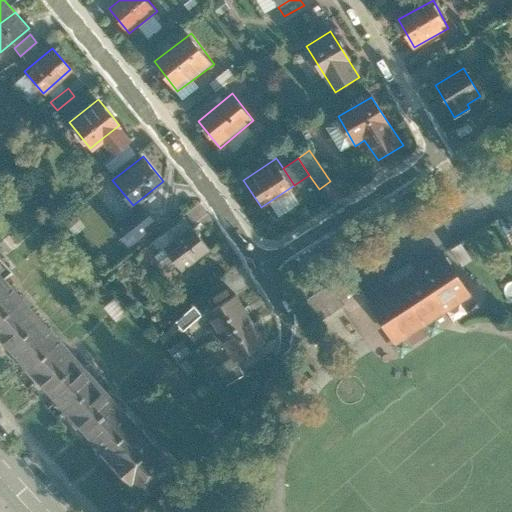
[(128,245),(155,223),(140,205),(113,226),(128,245)]
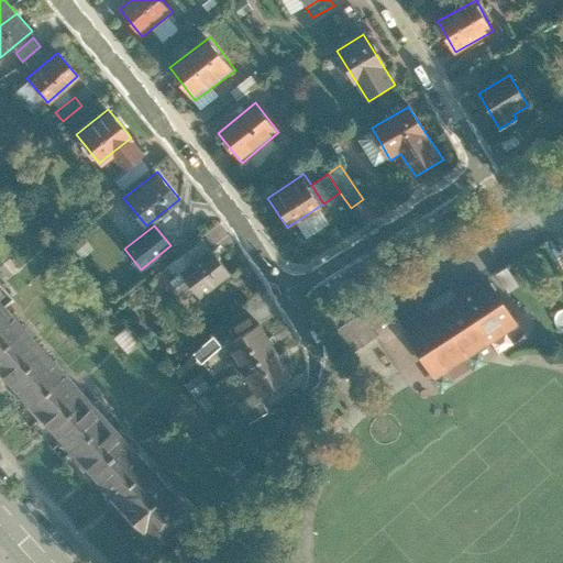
[(201,300),(231,277),(212,253),(183,277),(201,300)]
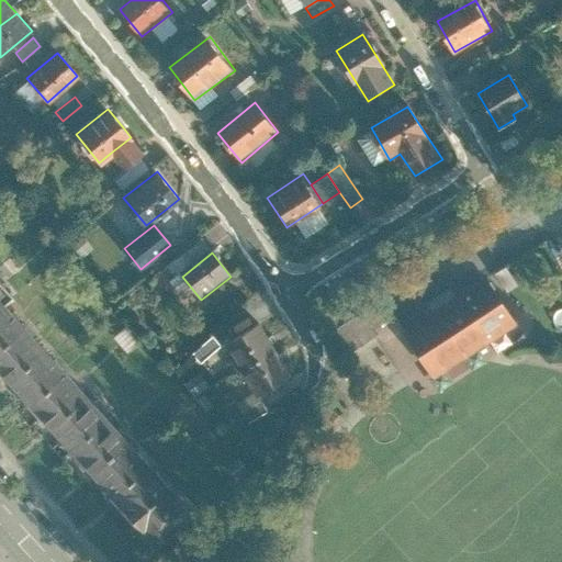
[(521,323),(490,274),(403,333),(435,381),(521,323)]
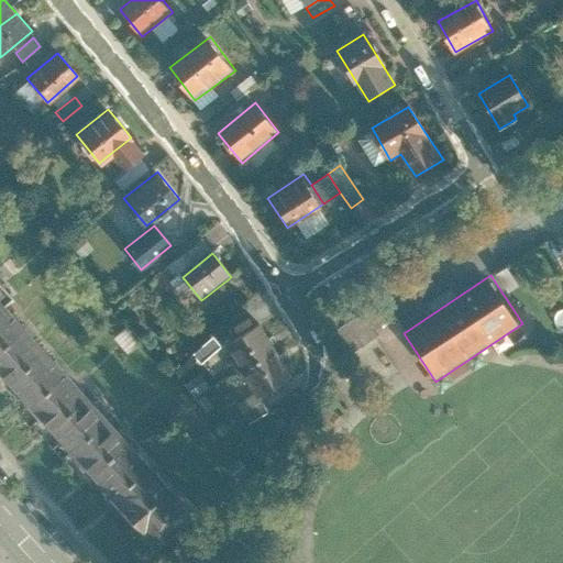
[(0,319),(11,309),(0,297),(0,319)]
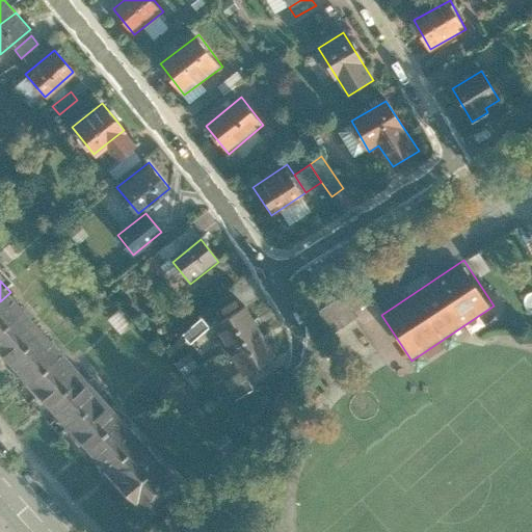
[(330,330),(371,300),(357,281),(316,311),(330,330)]
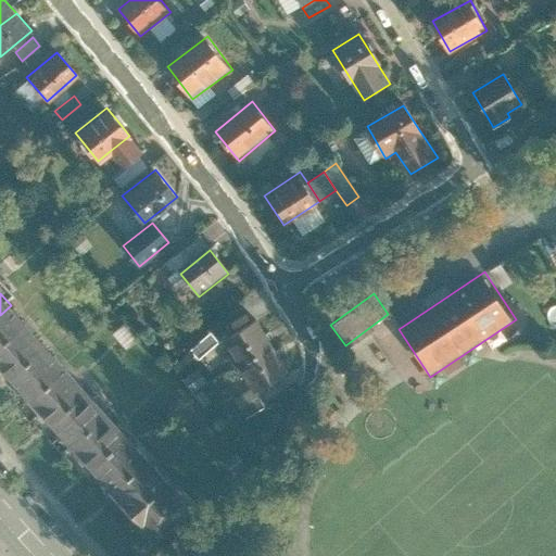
[(0,356),(32,329),(11,305),(0,315),(0,356)]
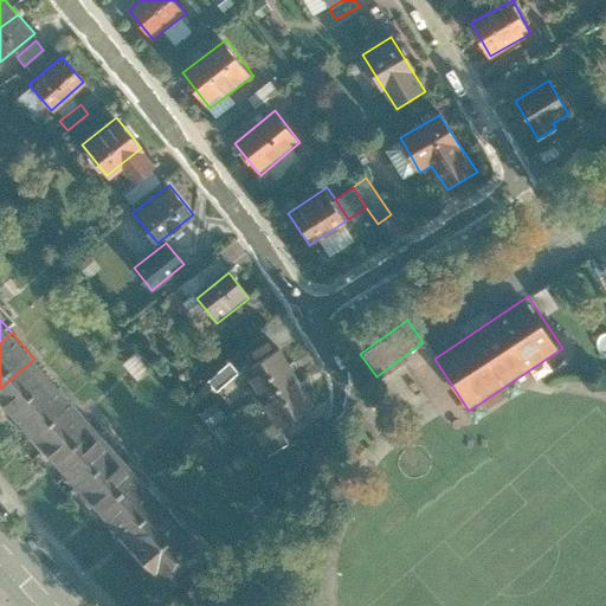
[(262,401),(302,380),(285,348),(244,371),(262,401)]
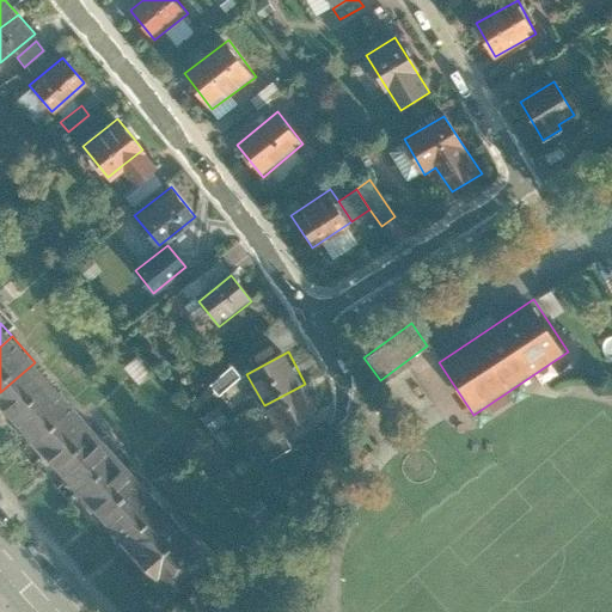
[(57,387),(35,362),(0,392),(0,409),(14,426),(57,387)]
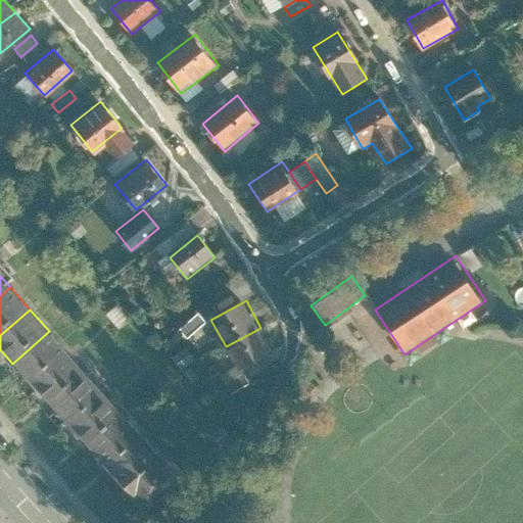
[(189,339),(206,324),(199,315),(182,330),(189,339)]
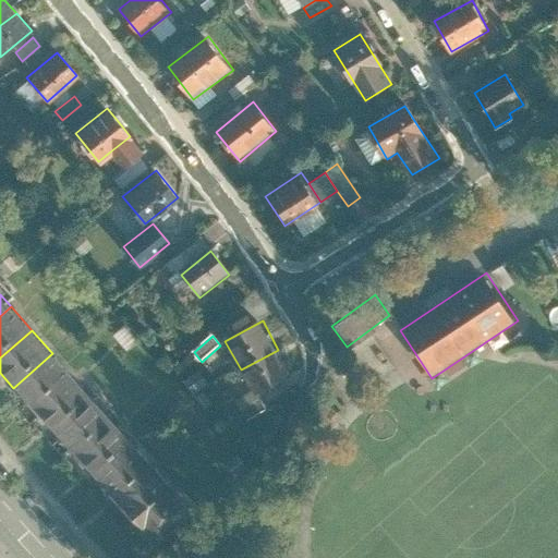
[(278,350),(241,370),(255,397),(292,377),(278,350)]
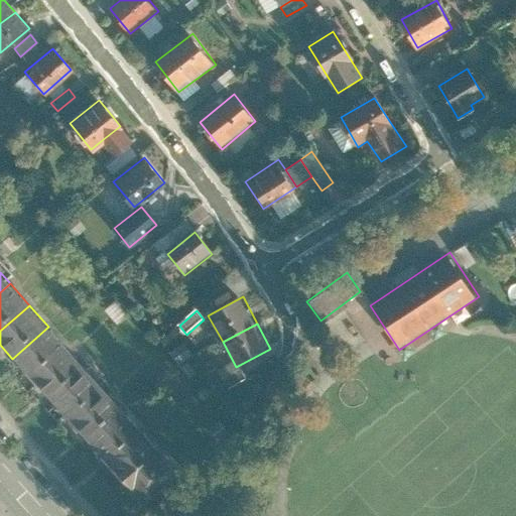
[(68,349),(48,327),(12,359),(31,381),(68,349)]
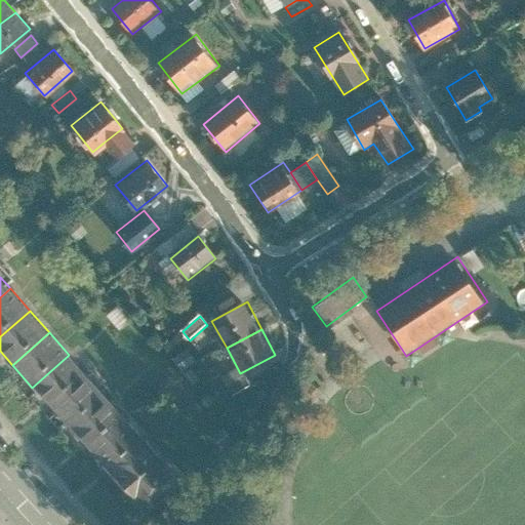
[(89,376),(69,355),(32,388),(51,409),(89,376)]
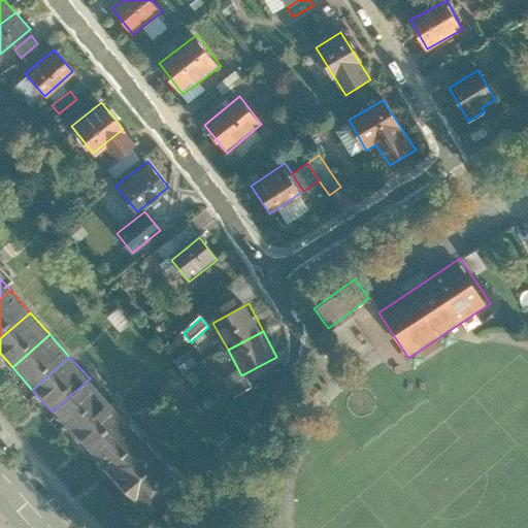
[(235,399),(253,388),(246,377),(229,389),(235,399)]
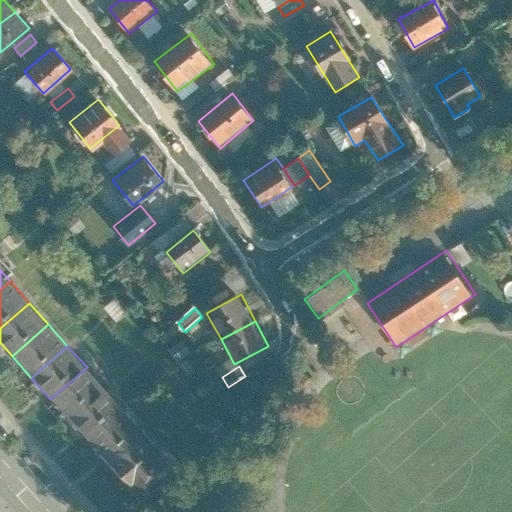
[(106,388),(87,367),(50,399),(70,421),(106,388)]
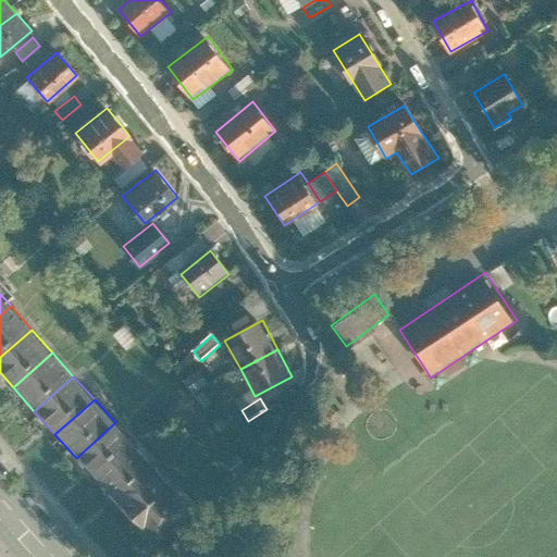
[(136,446),(115,422),(76,458),(97,481),(136,446)]
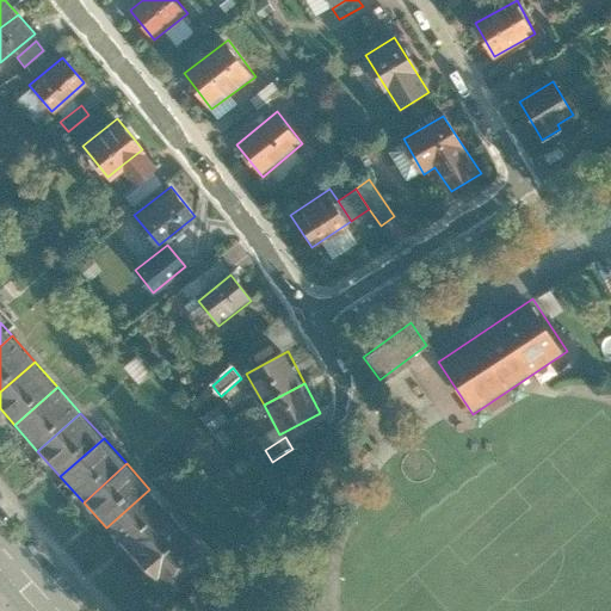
[(172,514),(149,489),(106,528),(129,554),(172,514)]
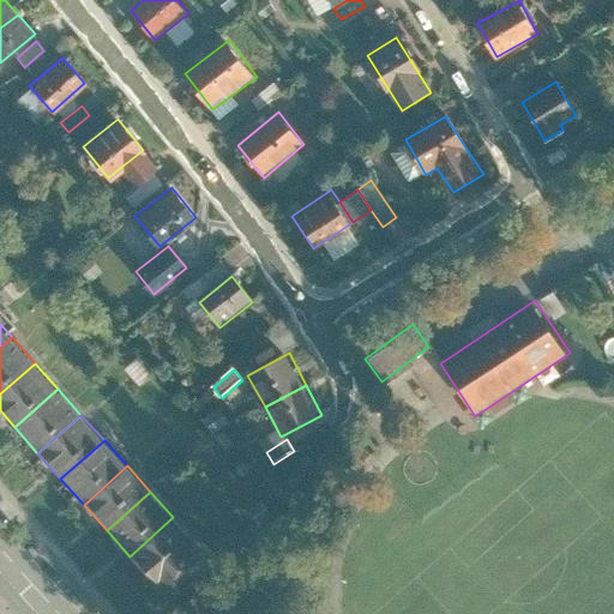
[(196,543),(173,517),(130,557),(152,582),(196,543)]
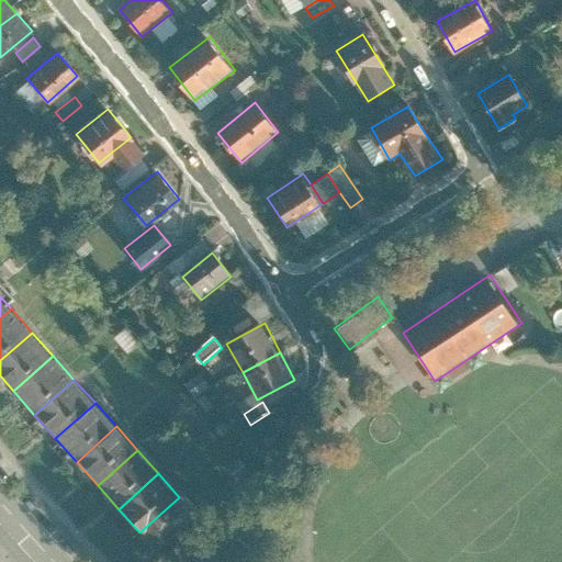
[(201,520),(179,497),(139,532),(160,555),(201,520)]
